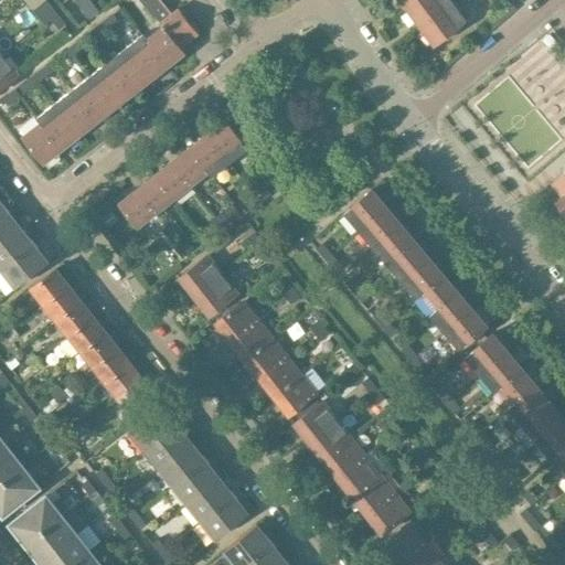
[(56,13),(45,0),(33,10),(44,23),(45,23),(56,13)]
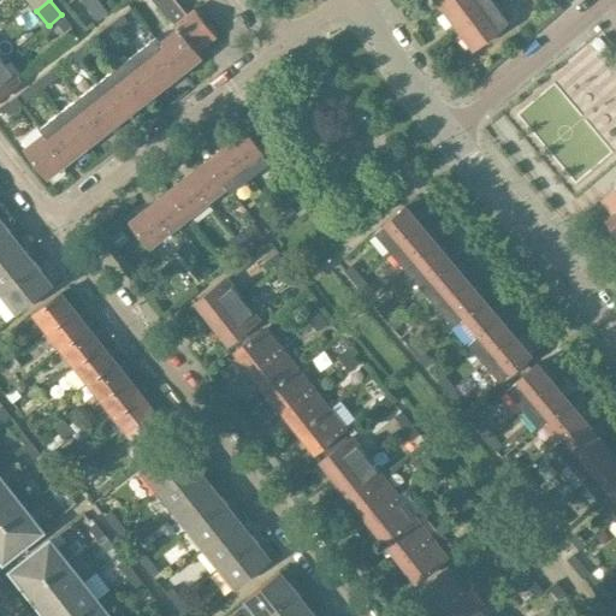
[(106,13),(95,0),(81,0),(98,21),(106,13)]
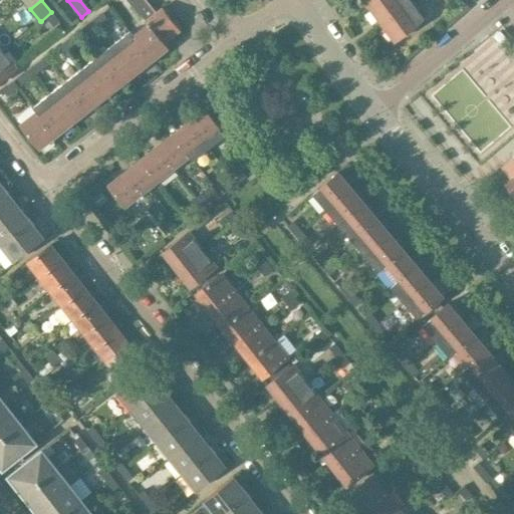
[(162,9),(157,13),(146,0),(141,0),(133,6),(147,23),(132,35),(151,60),(167,47),(163,42),(179,30),(162,9)]
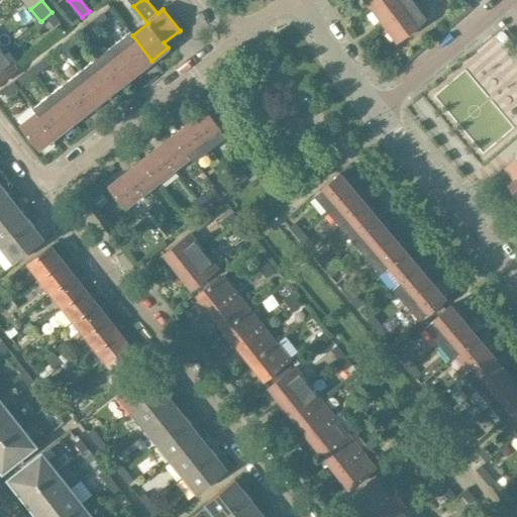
[(412,0),(383,0),(373,8),(385,24),(414,2),(412,0)]
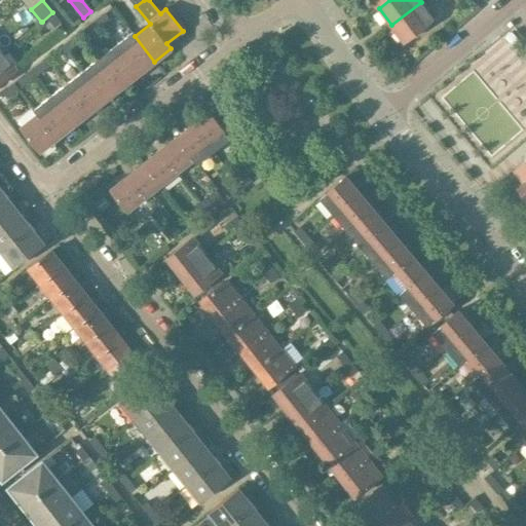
[(421,2),(391,25),(405,42),(428,24),(434,20),(421,2)]
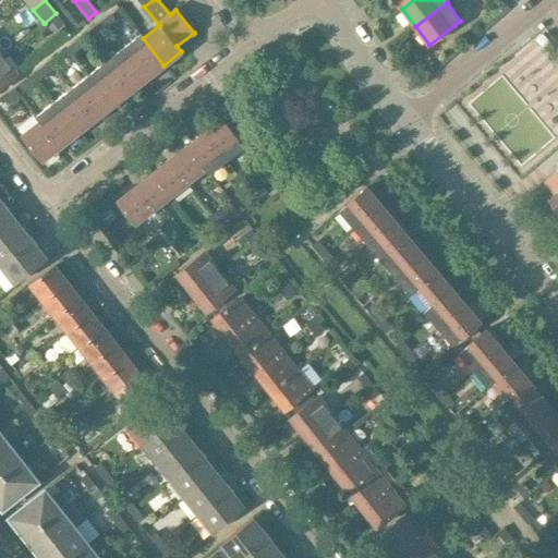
[(64,24),(56,13),(45,23),(51,32),(57,27),(58,28),(64,24)]
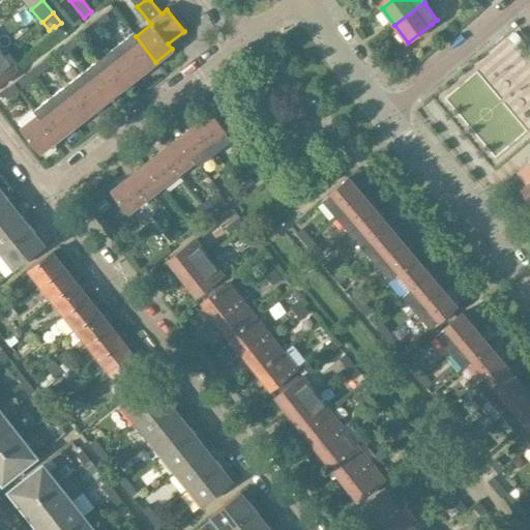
[(106,13),(96,21),(100,27),(110,20),(106,13)]
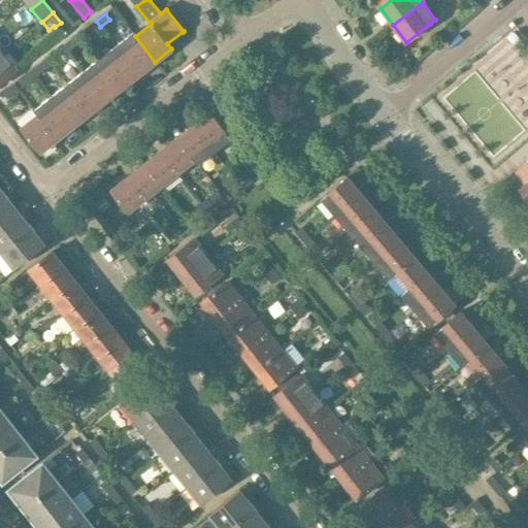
[(96,21),(86,29),(91,34),(100,27),(96,21)]
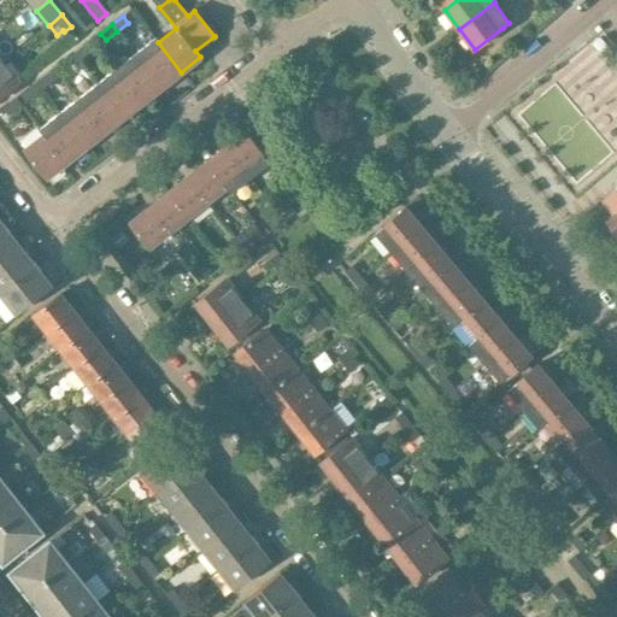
[(181,72),(158,42),(154,39),(135,54),(162,88),(181,72)]
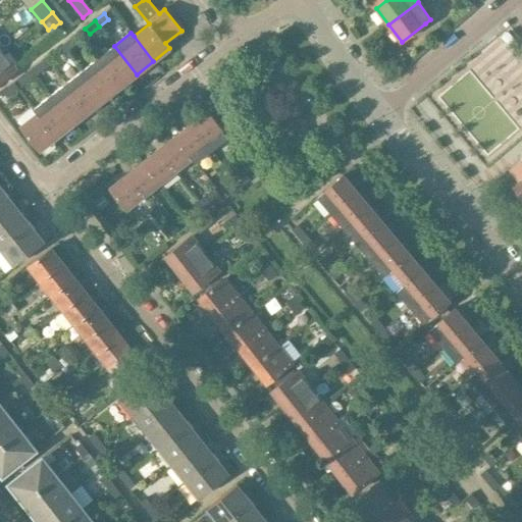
[(71,39),(62,46),(66,52),(75,45),(71,39)]
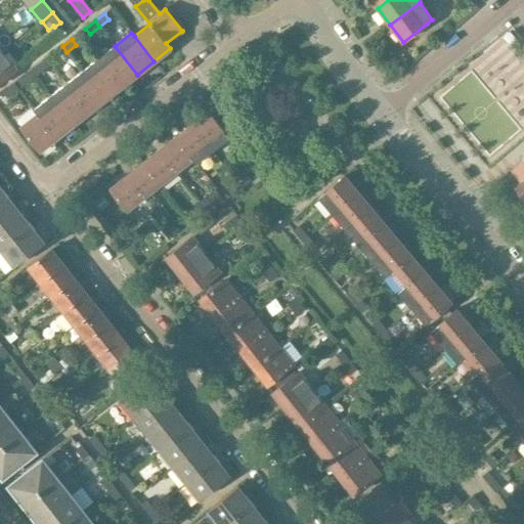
[(62,46),(52,54),(56,59),(67,52),(62,46)]
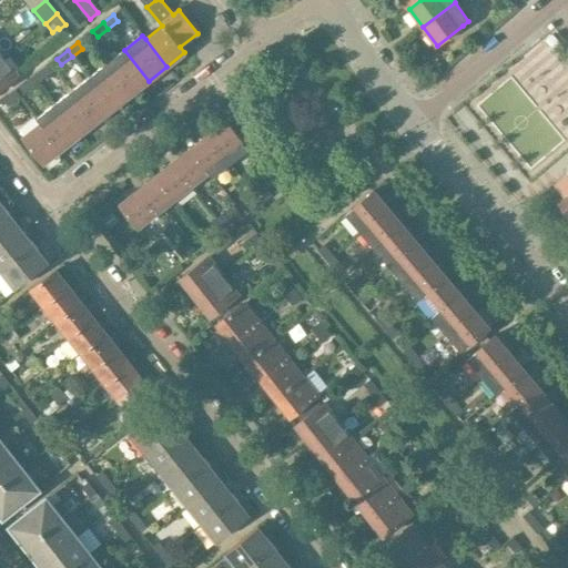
[(149,81),(124,50),(107,63),(132,94),(149,81)]
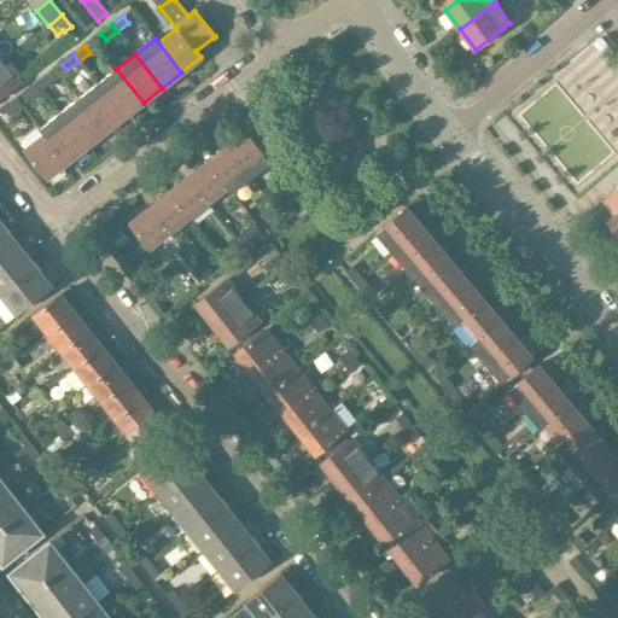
[(3,62),(0,63),(0,98),(19,83),(3,62)]
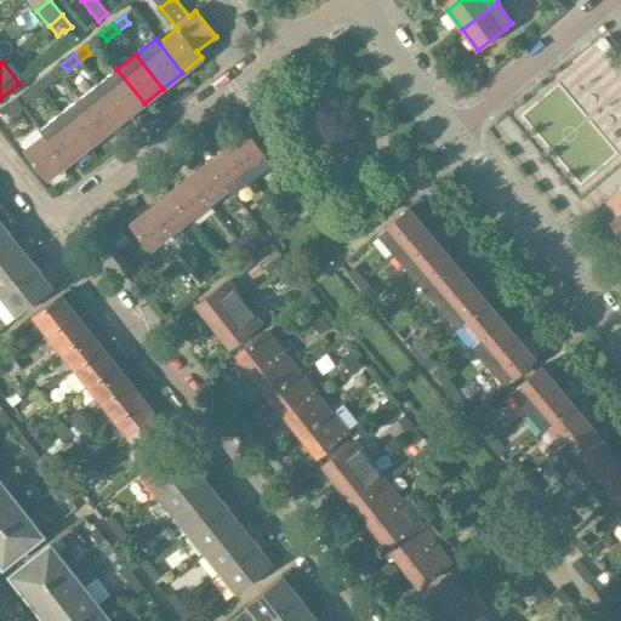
[(144,103),(117,69),(97,85),(124,119),(144,103)]
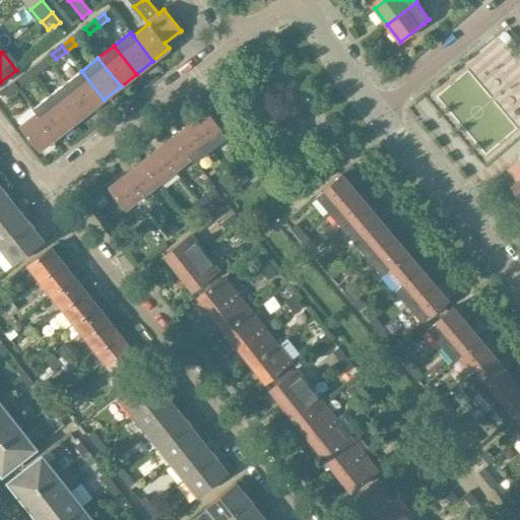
[(43,60),(29,70),(35,76),(47,66),(43,60)]
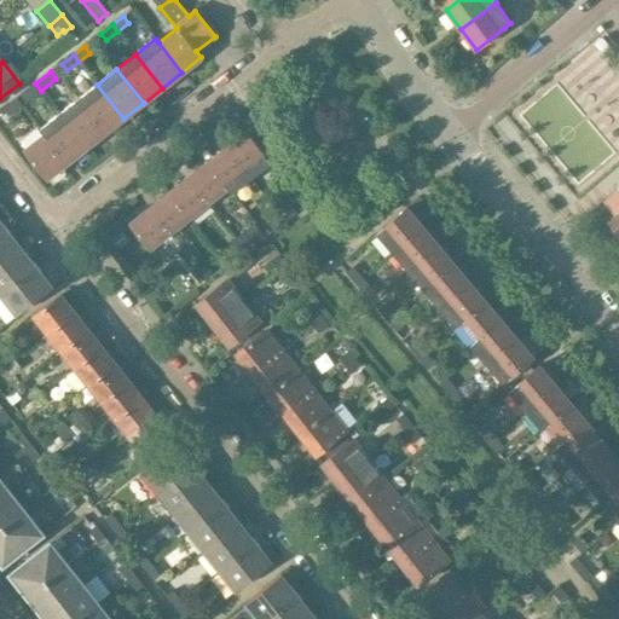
[(35,84),(21,96),(25,103),(41,91),(35,84)]
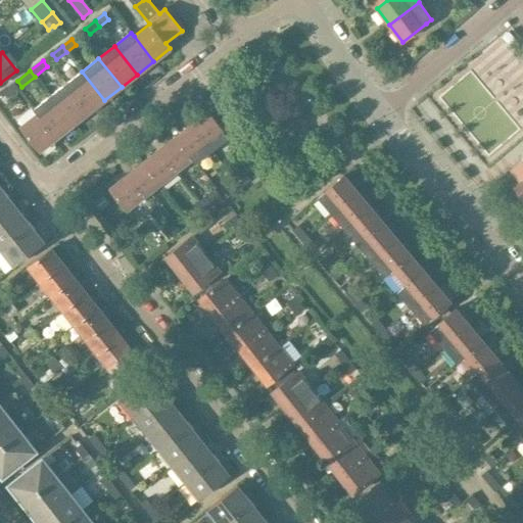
[(104,100),(82,72),(67,83),(90,111),(104,100)]
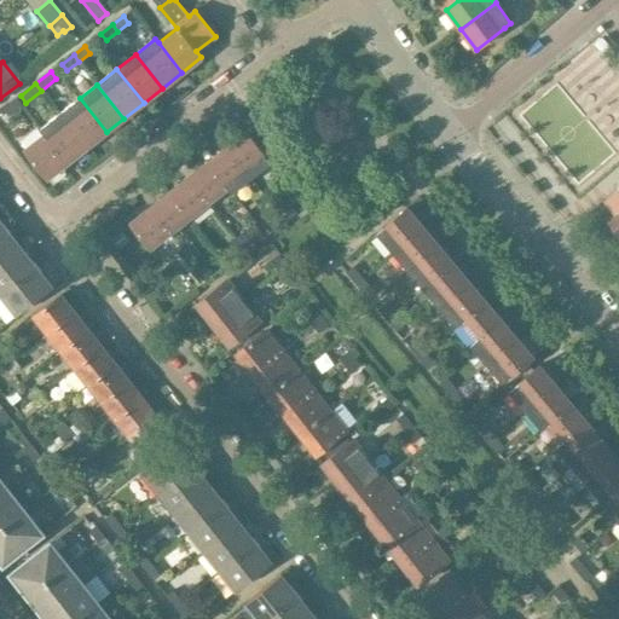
[(17,98),(3,109),(9,116),(22,105),(17,98)]
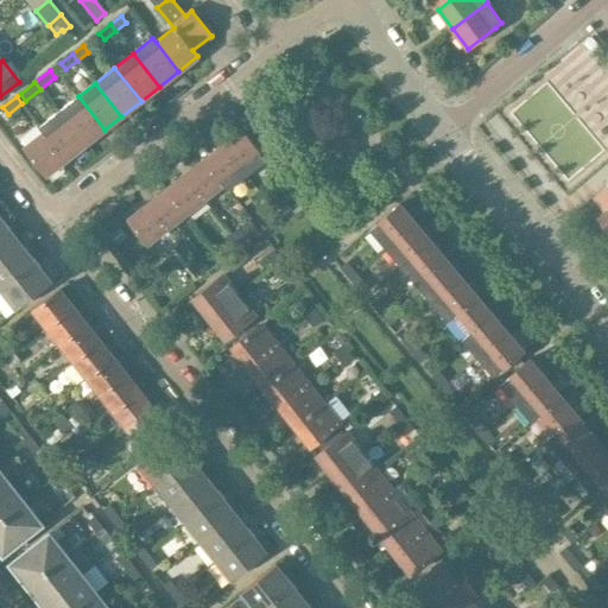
[(105,130),(78,96),(58,112),(84,145),(105,130)]
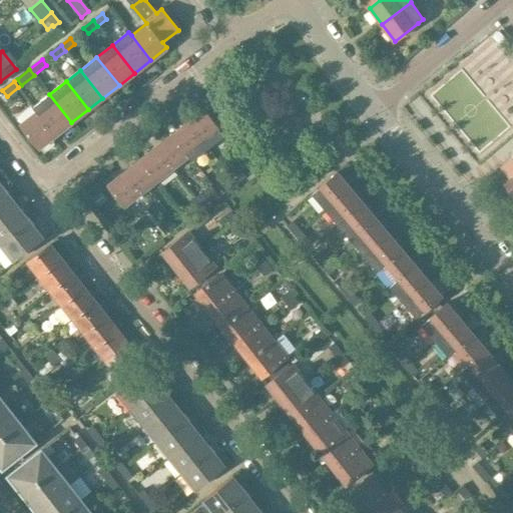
[(71,122),(49,94),(33,107),(37,112),(55,135),(71,122)]
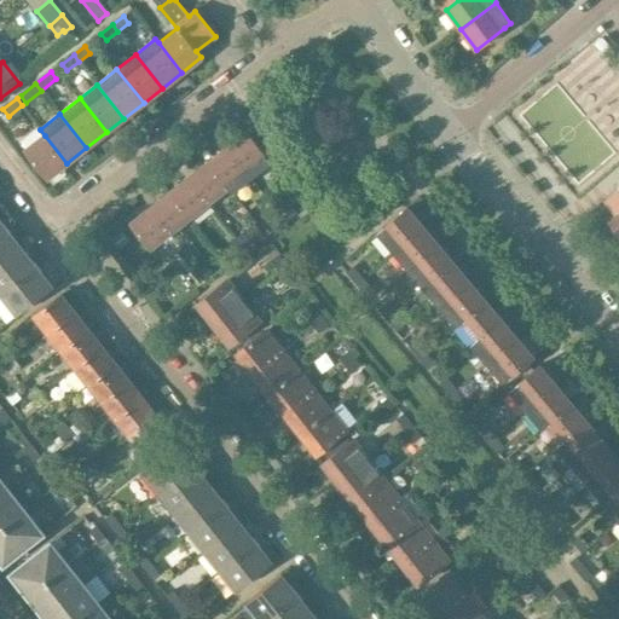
[(247,132),(227,148),(250,178),(271,163),(265,156),(266,156),(247,132)]
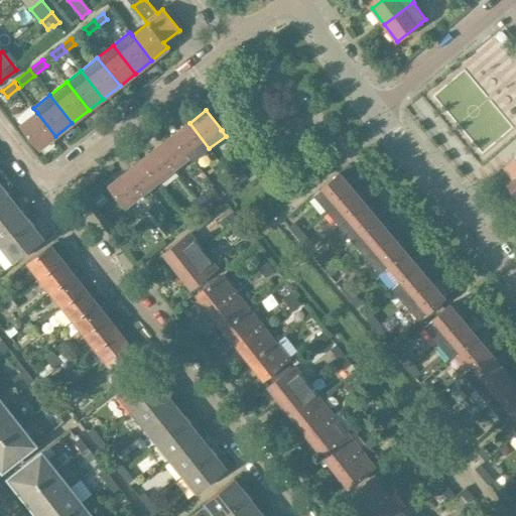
[(39,148),(55,136),(37,113),(21,126),(39,148)]
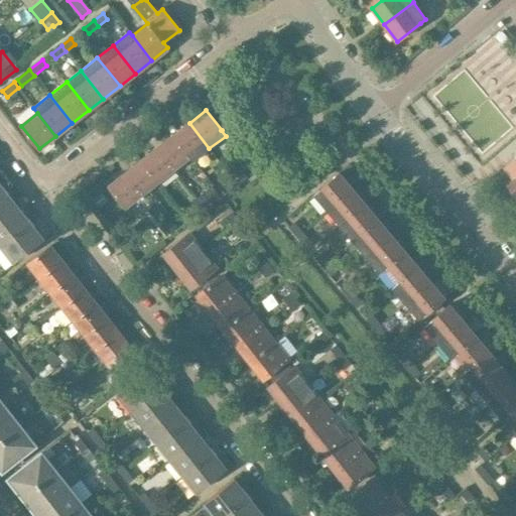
[(189,123),(173,136),(188,156),(194,161),(209,148),(189,123)]
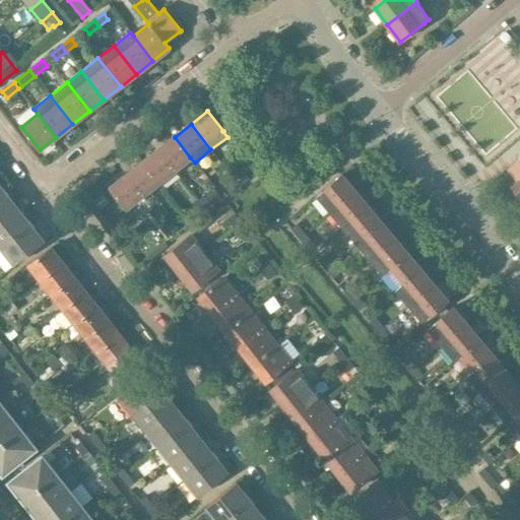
[(175,137),(158,149),(175,170),(190,157),(175,137)]
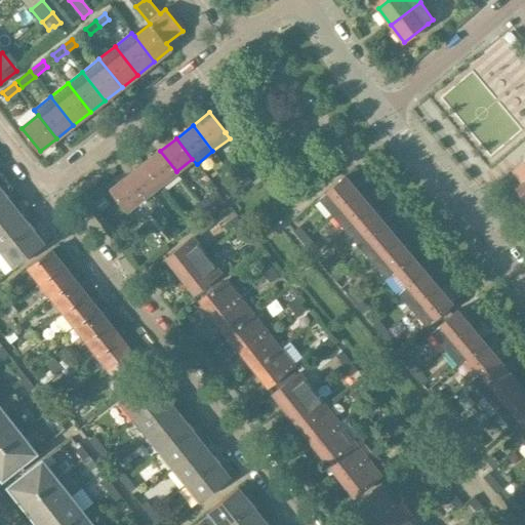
[(160,151),(145,163),(160,184),(176,171),(160,151)]
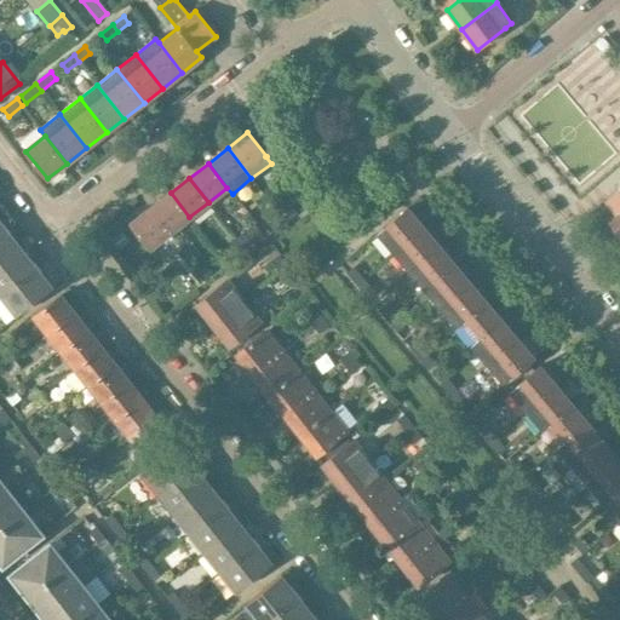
[(619,187),(606,200),(607,201),(618,213),(610,219),(619,230),(619,187)]
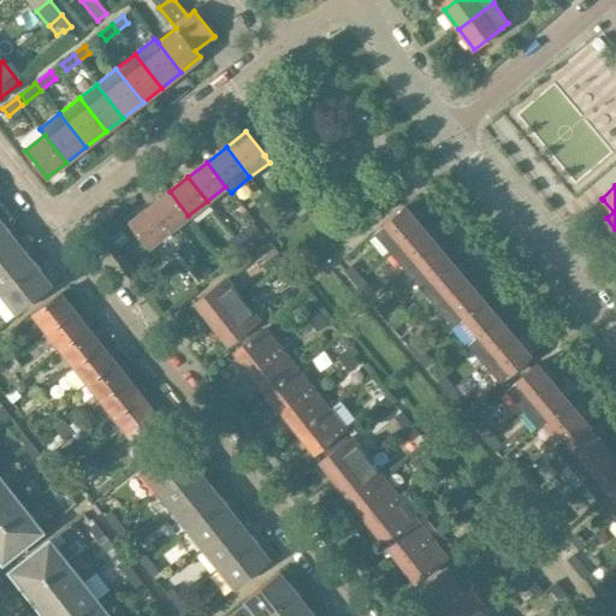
[(170,191),(150,206),(170,230),(188,215),(170,191)]
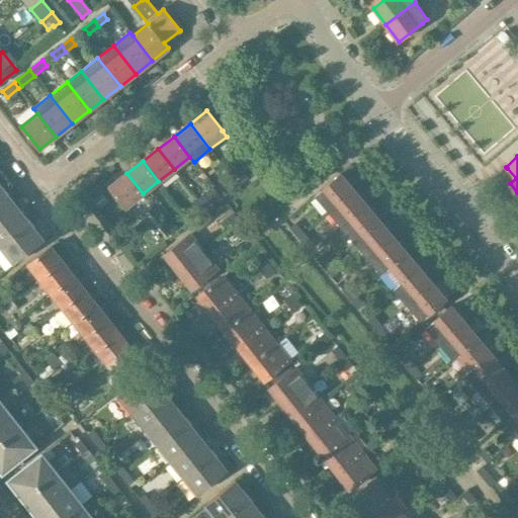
[(243,172),(234,180),(238,185),(248,178),(243,172)]
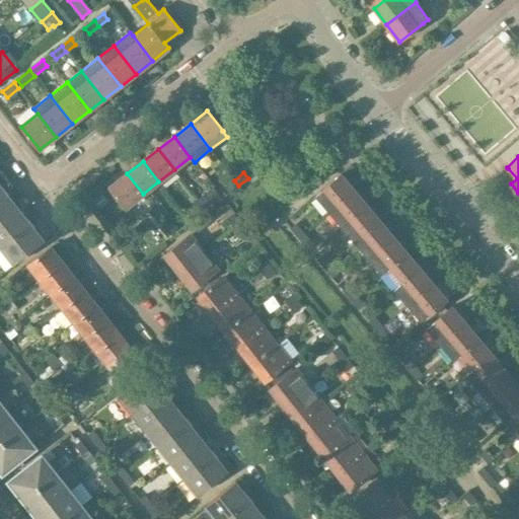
[(109,188),(126,208),(143,194),(127,173),(109,188)]
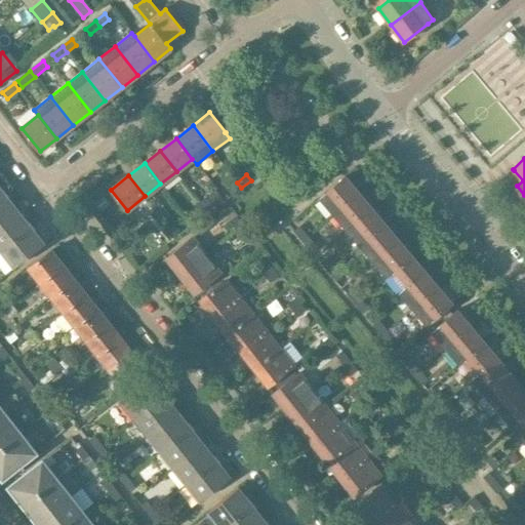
[(345,176),(324,193),(319,198),(333,214),(358,194),(345,176)]
